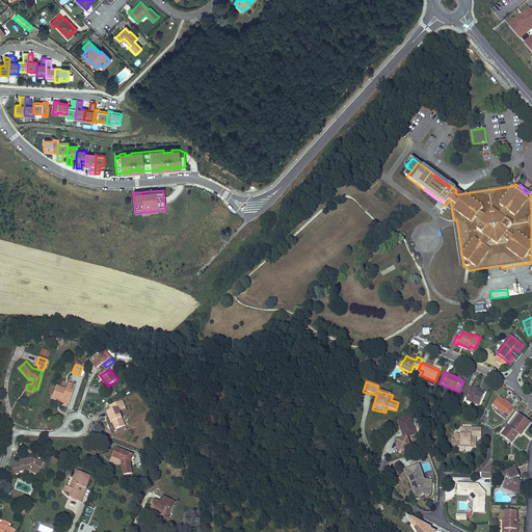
[(56,387),(52,396),(62,400),(62,403),(69,405),(75,386),(68,382),(65,390),(56,387)]
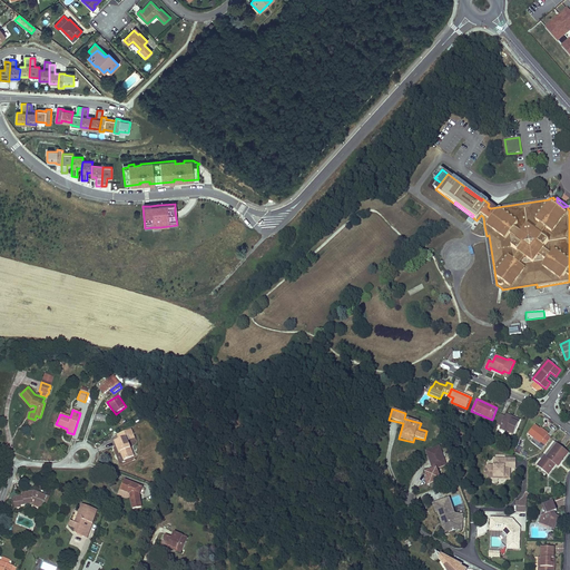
[(520,421),(514,419),(513,421),(505,418),(505,416),(500,414),(495,424),(501,426),(500,429),(513,434),(520,421)]
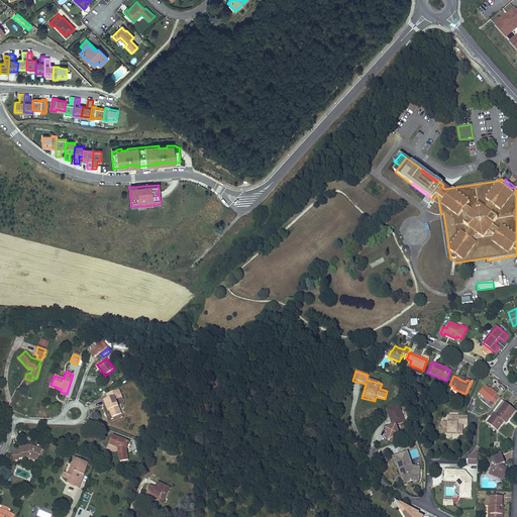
[(485,386),(480,393),(485,397),(490,402),(491,402),(494,404),(500,398),(496,395),(497,394),(490,389),(485,386)]
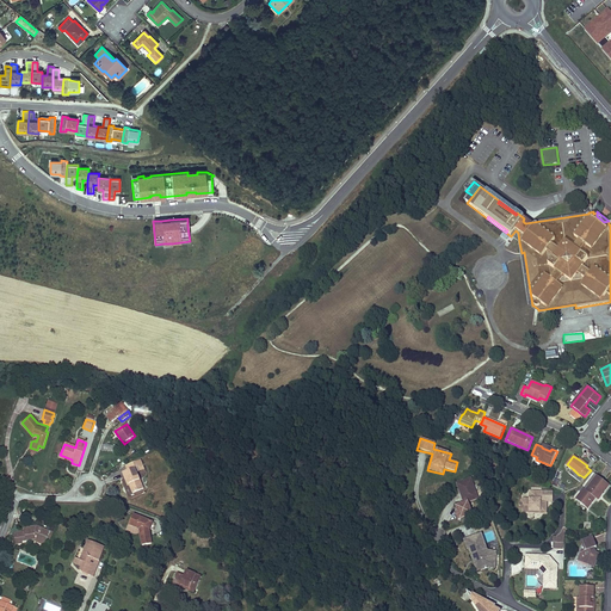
[(137,473),(139,473),(137,468),(143,466),(141,461),(128,466),(130,470),(128,471),(123,473),(124,477),(127,477),(130,486),(133,493),(143,489),(137,473)]
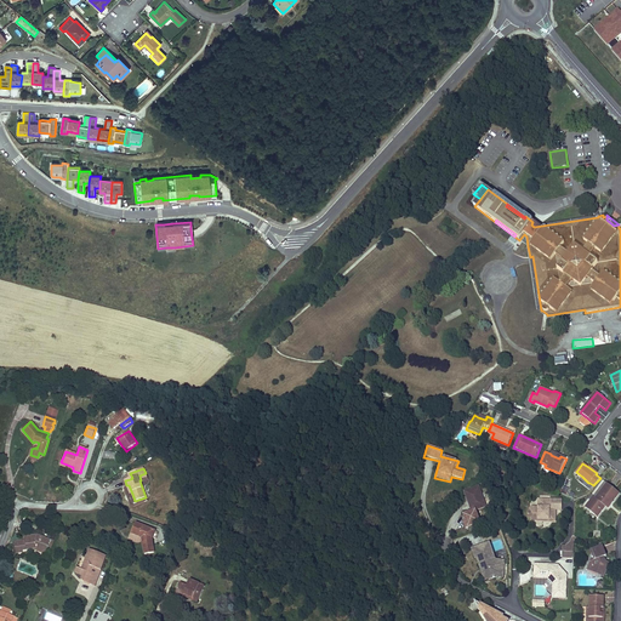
[(602,479),(582,506),(586,508),(591,502),(590,501),(593,497),(596,499),(607,483),(602,479)]
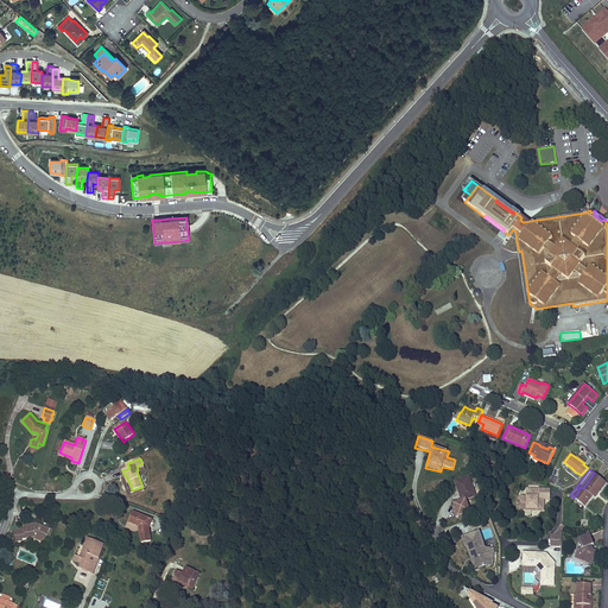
[(589,501),(593,496),(596,492),(599,493),(603,488),(600,486),(605,481),(594,473),(583,488),(581,487),(577,491),(578,492),(574,498),(582,505),(587,499),(589,501)]
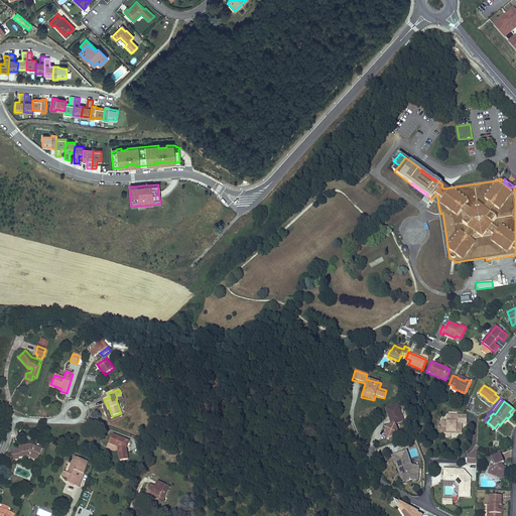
[(398,404),(386,408),(389,416),(390,416),(392,420),(390,421),(392,425),(385,427),(387,433),(386,434),(387,438),(399,434),(395,424),(404,421),(398,404)]
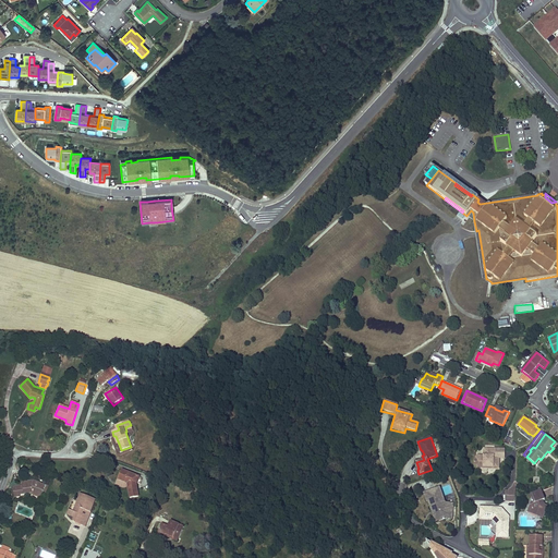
[(477,456),(477,457),(475,459),(474,465),(477,468),(482,468),(484,466),(493,466),(493,468),(499,469),(499,459),(495,459),(495,449),(484,449),(484,457),(477,456)]
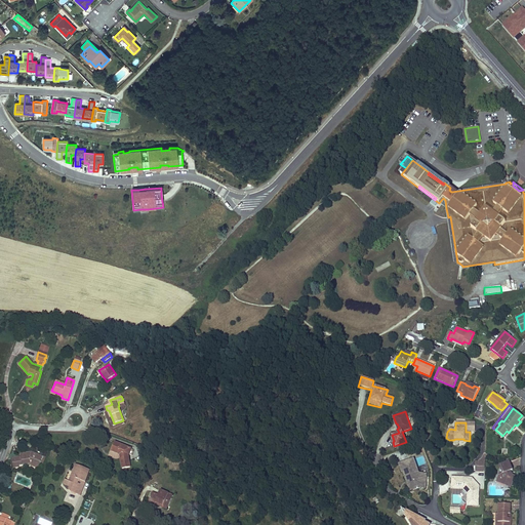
[(120,454),(122,469),(130,468),(128,454),(131,448),(118,443),(117,447),(113,445),(111,450),(120,454)]
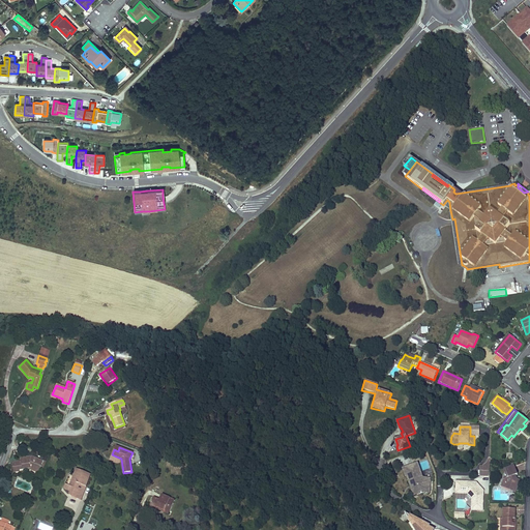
[(31,458),(25,459),(25,462),(21,462),(12,463),(13,472),(19,472),(19,470),(30,468),(30,466),(38,470),(41,462),(31,458)]
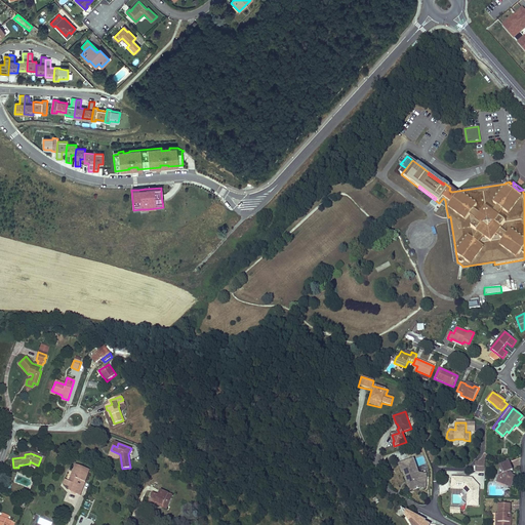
[(476,462),(476,467),(485,467),(485,455),(481,455),(476,462)]
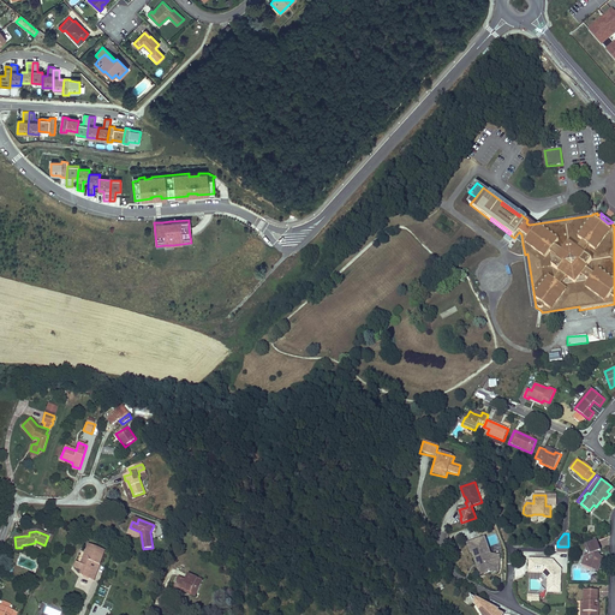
[(488,573),(490,572),(490,571),(499,572),(500,556),(491,555),(485,538),(467,544),(471,553),(472,553),(476,563),(478,563),(483,574),(487,572),(488,573)]
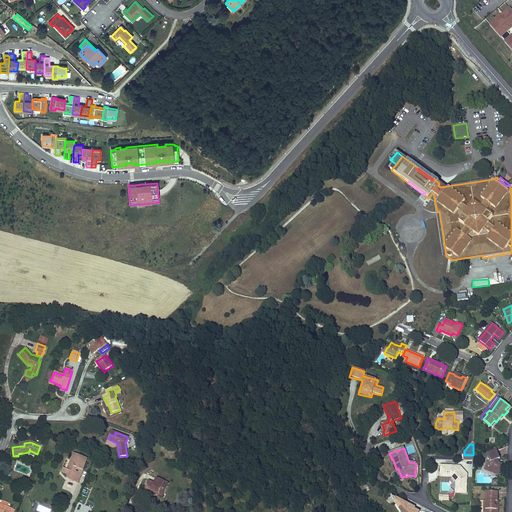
[(498,461),(498,459),(500,459),(497,450),(487,454),(490,462),(487,463),(489,468),(493,470),(492,473),(497,475),(502,465),(498,463),(498,461)]
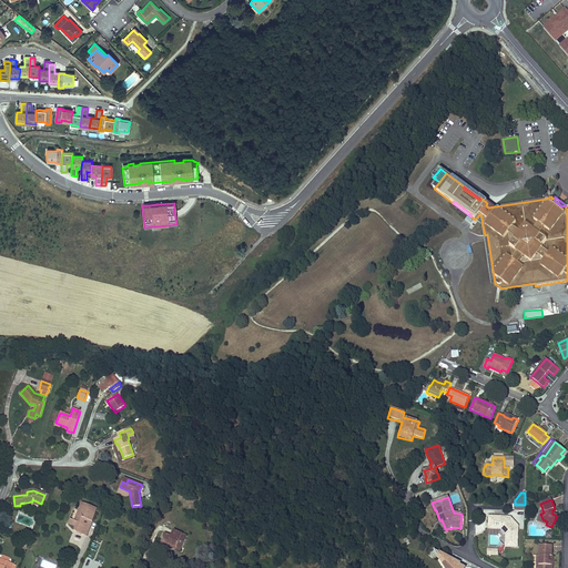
[(91,520),(95,508),(82,503),(80,507),(81,508),(75,521),(70,519),(69,524),(75,526),(79,527),(77,533),(87,537),(93,521),(91,520)]
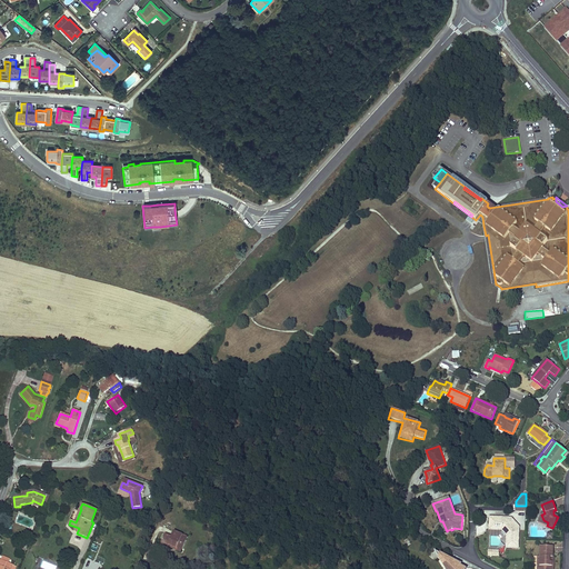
[(543,520),(541,515),(538,521),(547,526),(548,522),(543,520)]
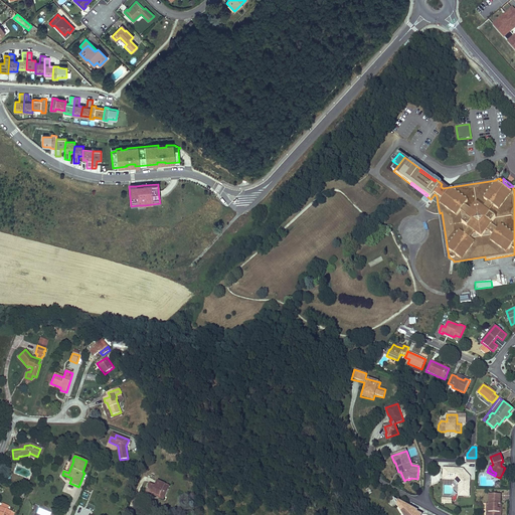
[(470,477),(464,469),(444,469),(444,475),(445,475),(445,477),(454,477),(454,480),(454,481),(455,482),(455,483),(456,484),(457,484),(458,485),(459,485),(459,486),(461,486),(461,490),(459,490),(458,496),(469,496),(470,477)]
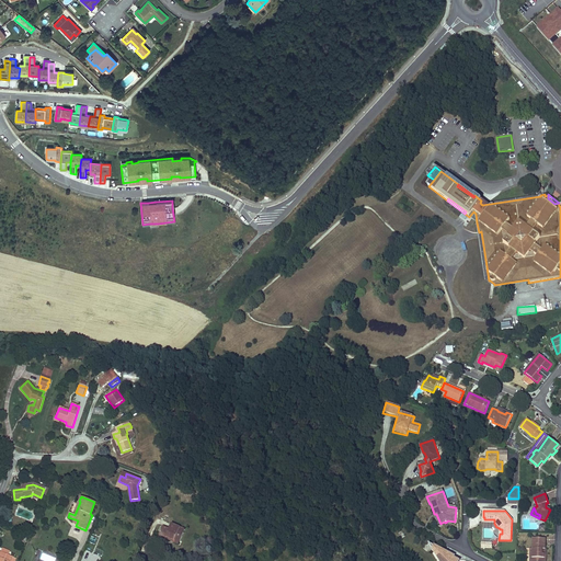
[(163,526),(158,537),(165,540),(165,539),(167,537),(174,540),(175,539),(181,541),(185,529),(171,524),(169,529),(163,526)]
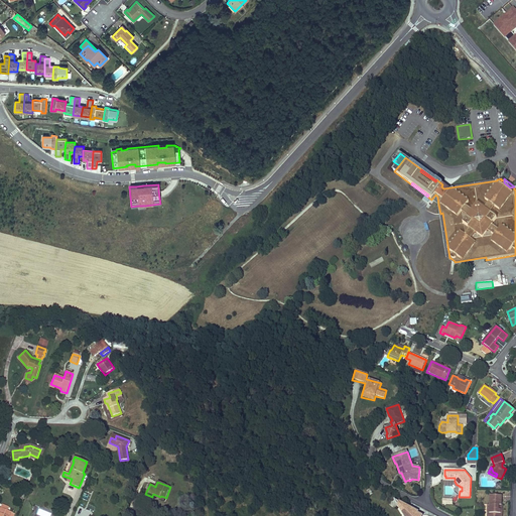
[(501,505),(502,496),(490,495),(490,505),(489,515),(500,515),(501,509),(499,509),(499,505),(501,505)]
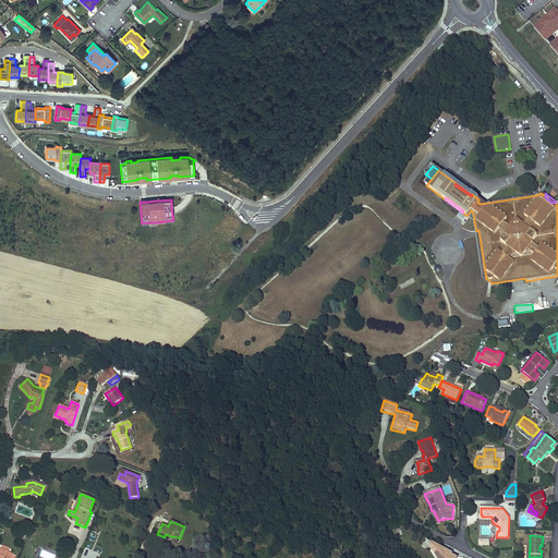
[(433,543),(431,547),(437,557),(455,557),(451,556),(451,557),(444,553),(445,550),(433,543)]
